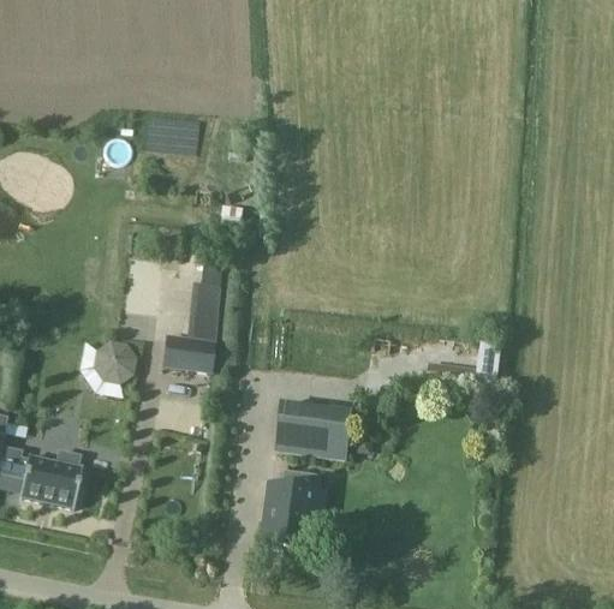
[(162,366),(213,372),(216,340),(166,335),(162,366)]
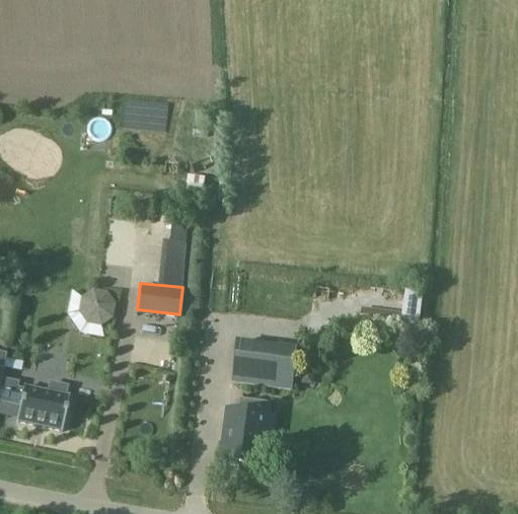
[(92,287),(81,295),(78,309),(86,322),(100,324),(113,316),(116,301),(106,290),(92,287)]
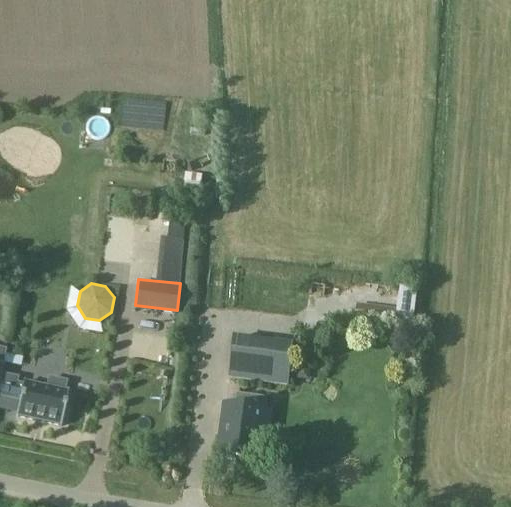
[(395,326),(396,319),(398,306),(357,300),(354,321),(395,326)]
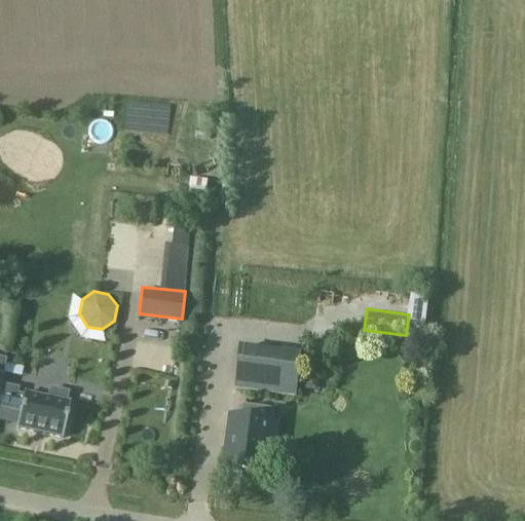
[(297,393),(299,379),(302,351),(240,343),(234,384),(297,393)]
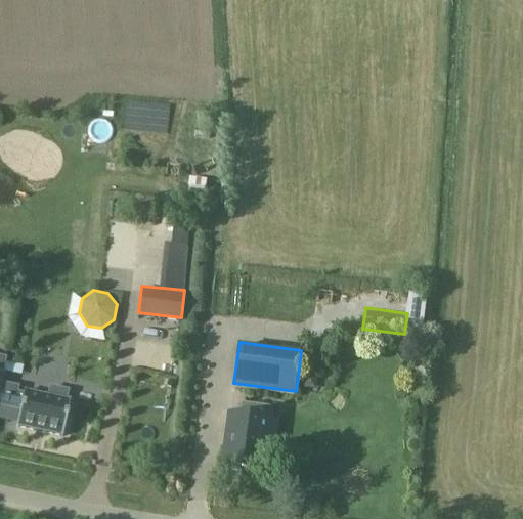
[(4,358),(2,369),(3,369),(12,371),(14,360),(13,360),(4,358)]
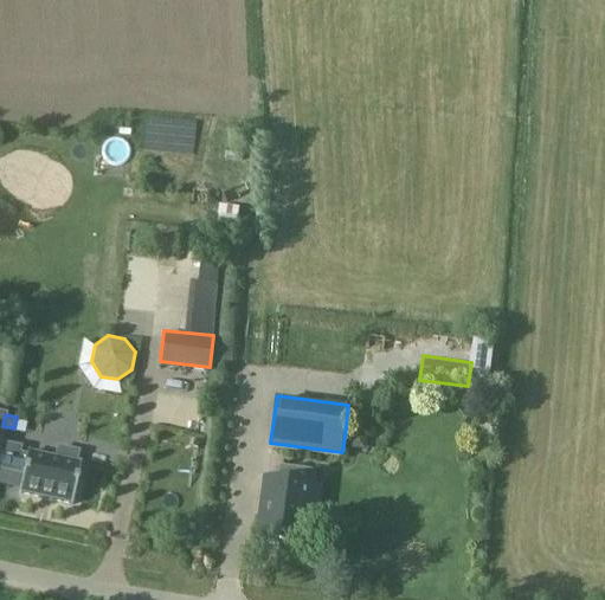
[(1,442),(0,444),(0,465),(24,471),(19,489),(72,501),(82,460),(29,449),(27,453),(19,452),(20,445),(1,442)]
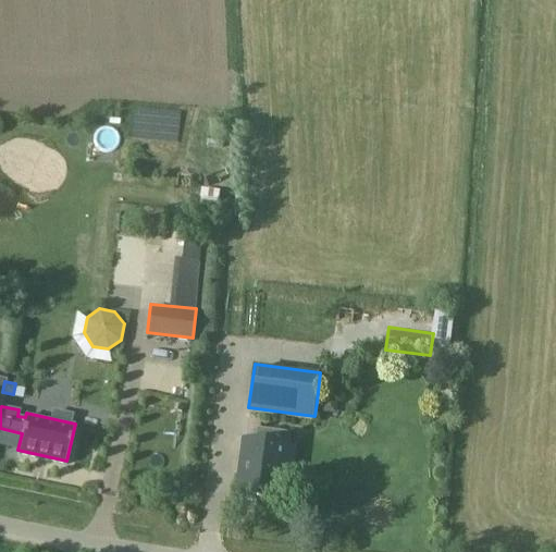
[(245,437),(237,493),(278,499),(282,467),(291,468),(294,443),(288,443),(291,429),(260,425),(258,439),(245,437)]
